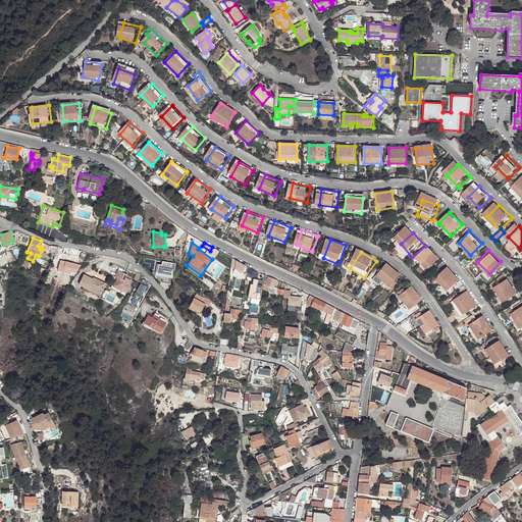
[(432,277),(445,266),(432,253),(420,264),(432,277)]
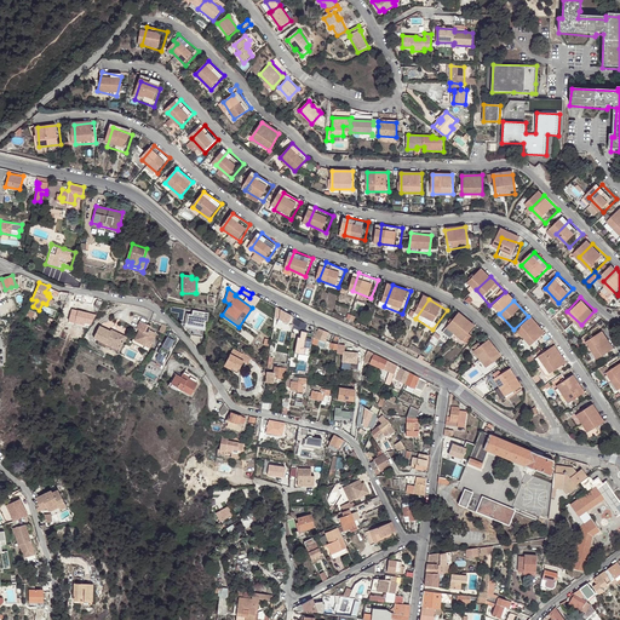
[(276,306),(275,316),(285,321),(286,320),(290,314),(276,306)]
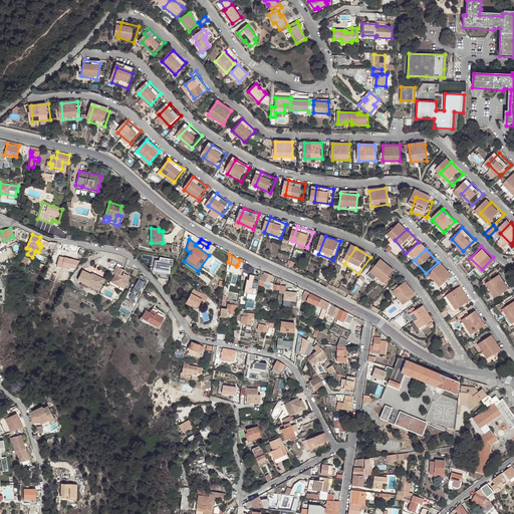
[(173,258),(160,255),(159,258),(156,257),(154,266),(153,265),(152,269),(159,277),(169,279),(173,258)]
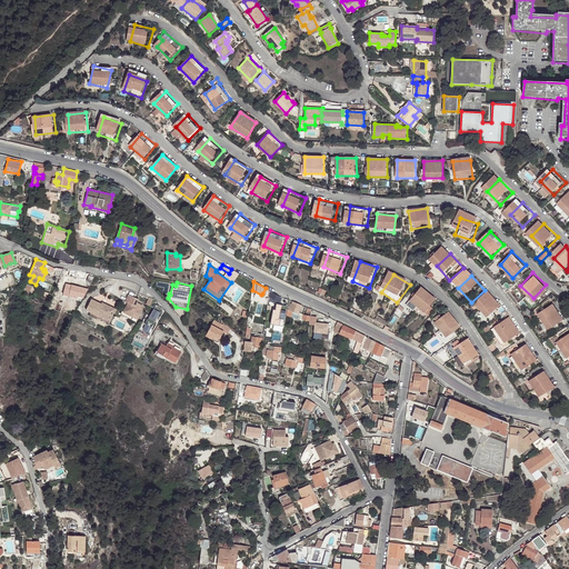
[(71,286),(68,299),(77,301),(78,298),(85,300),(87,290),(71,286)]
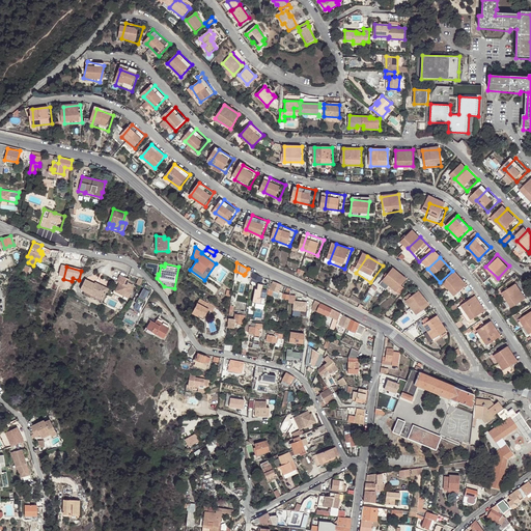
[(261,282),(262,279),(263,277),(258,275),(252,272),(252,277),(259,281),(261,282)]
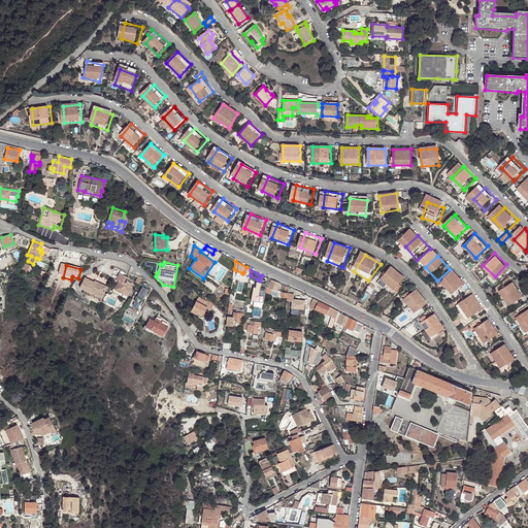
[(394,294),(404,282),(391,270),(381,284),(394,294)]
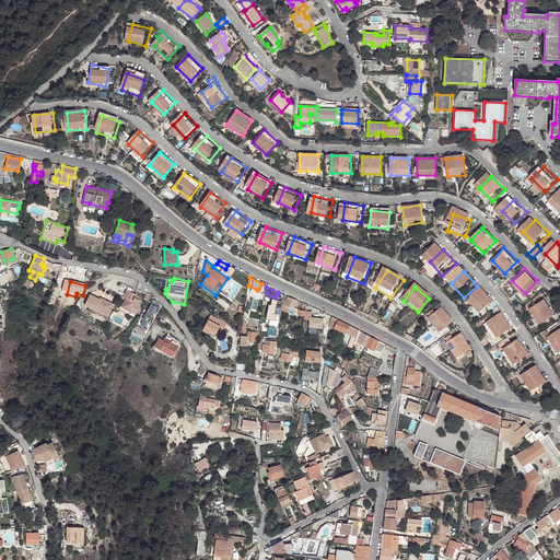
[(137,293),(127,289),(125,296),(127,298),(131,300),(130,302),(126,300),(123,306),(137,313),(138,313),(139,312),(138,311),(142,300),(136,296),(137,293)]
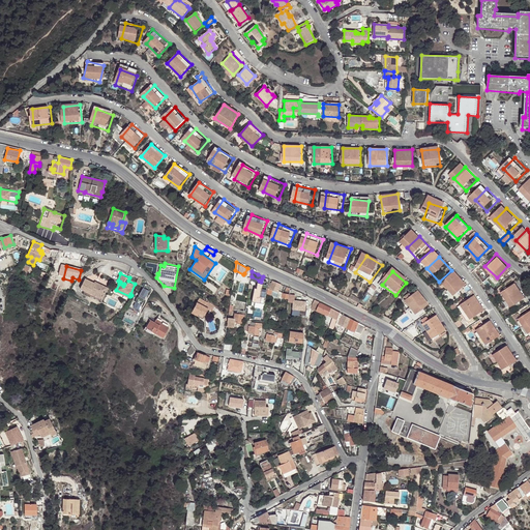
[(507,300),(521,292),(510,277),(497,286),(507,300)]
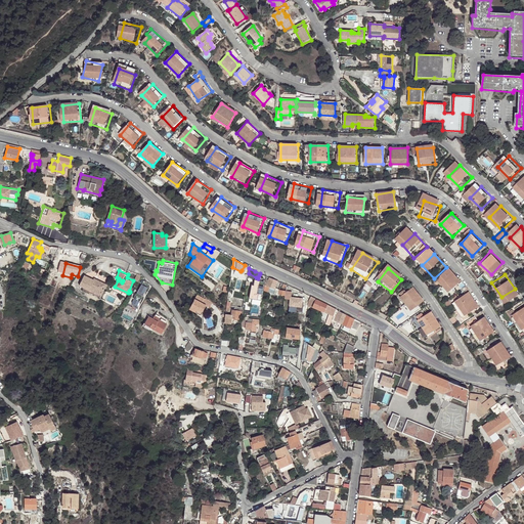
[(93,279),(84,275),(79,286),(89,291),(91,289),(102,294),(107,285),(96,279),(95,281),(93,280),(93,279)]
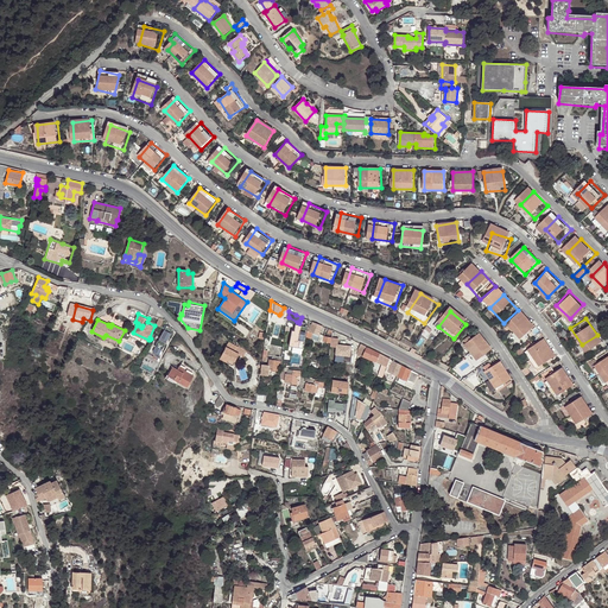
[(524,348),(539,336),(527,321),(512,333),(524,348)]
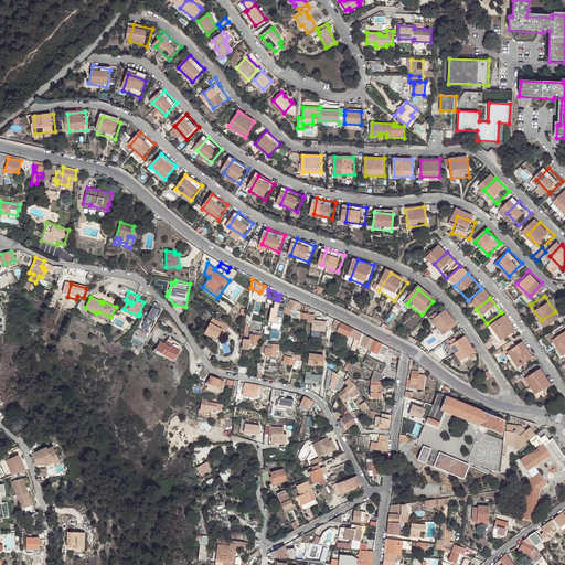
[(287,308),(285,307),(285,311),(288,312),(289,309),(296,311),(299,302),(290,299),(287,308)]
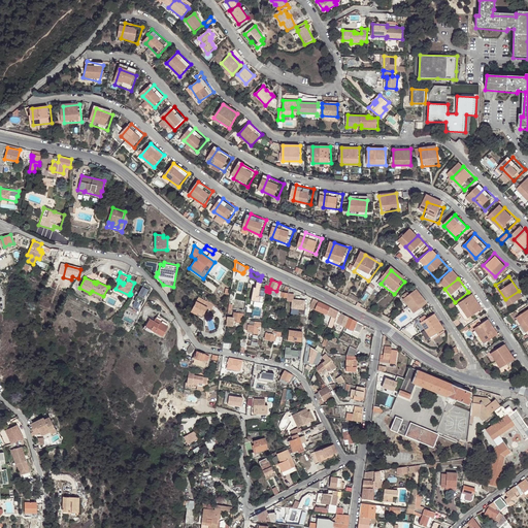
[(135,300),(133,299),(130,306),(139,310),(149,290),(142,287),(138,296),(137,296),(135,300)]
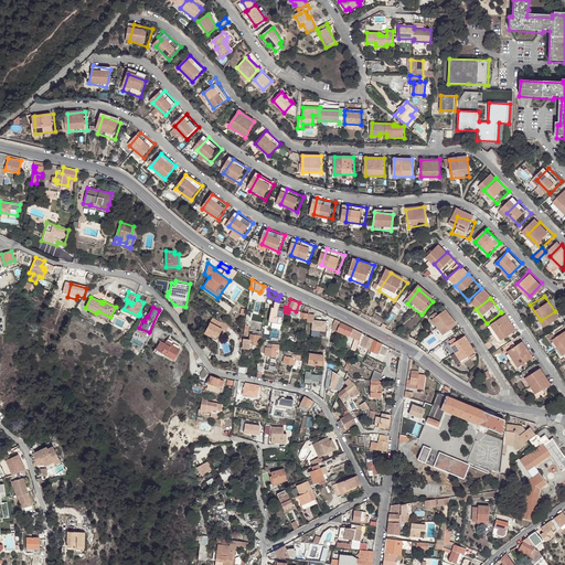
[(98,311),(96,313),(96,316),(108,321),(110,317),(98,311)]
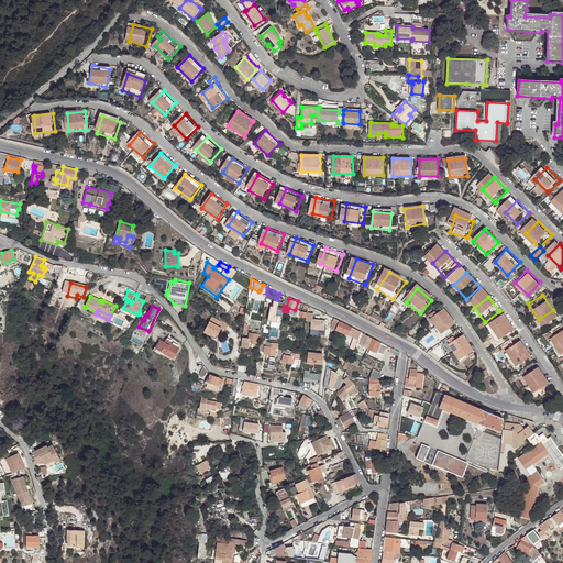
[(442,337),(455,328),(445,311),(431,321),(442,337)]
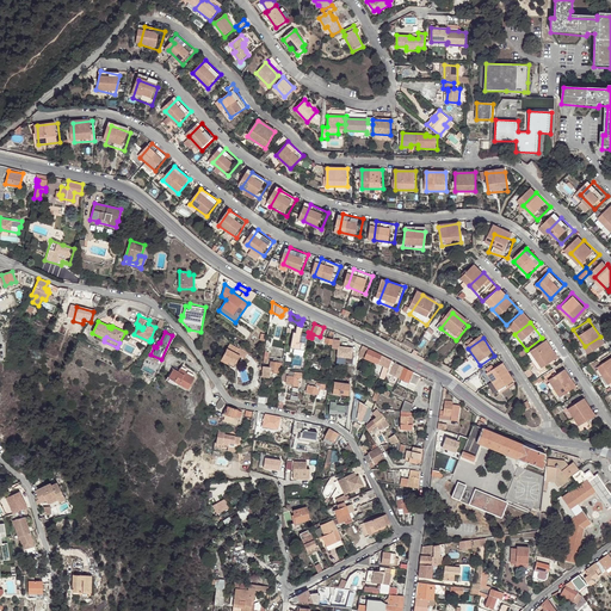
[(229,362),(234,364),(239,357),(234,355),(238,350),(224,344),(218,359),(227,363),(229,362)]
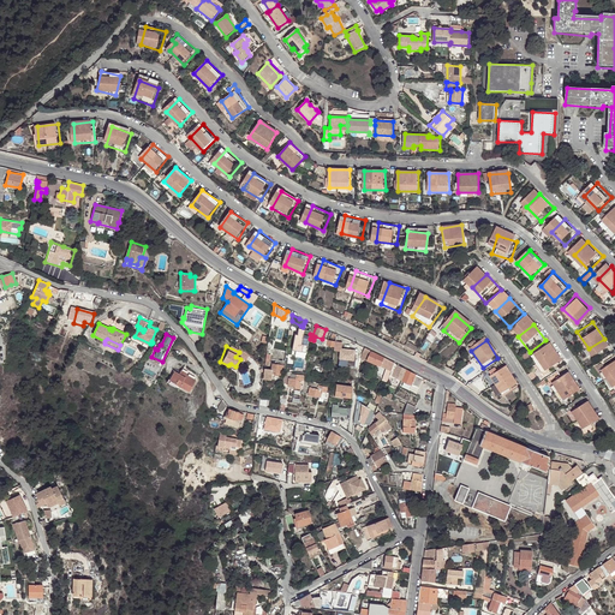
[(356,350),(341,348),(339,364),(353,366),(354,353),(356,350)]
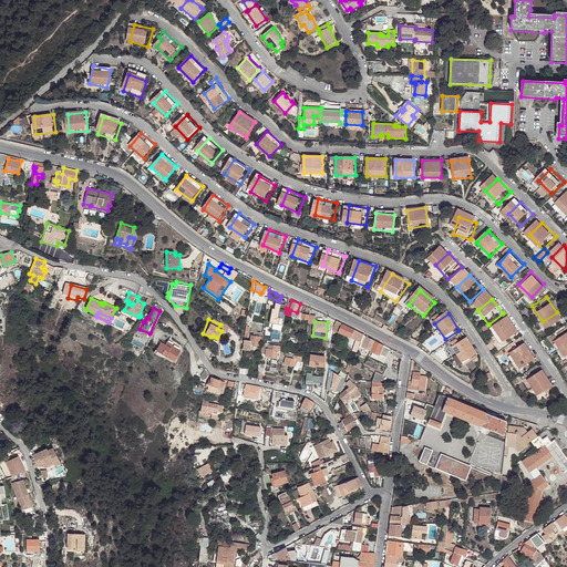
[(354,329),(337,321),(334,326),(339,328),(338,330),(350,337),(354,329)]
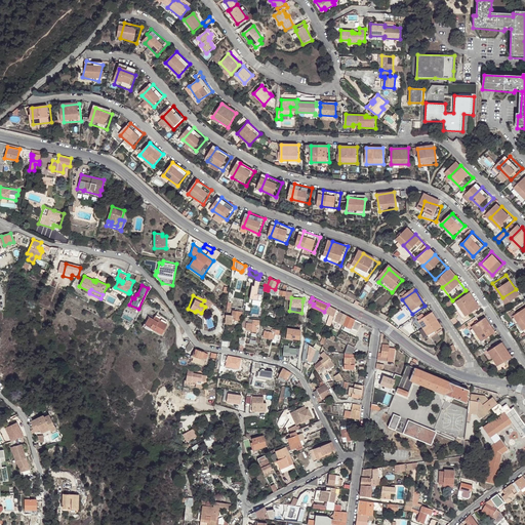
[(469,324),(482,315),(473,299),(459,309),(469,324)]
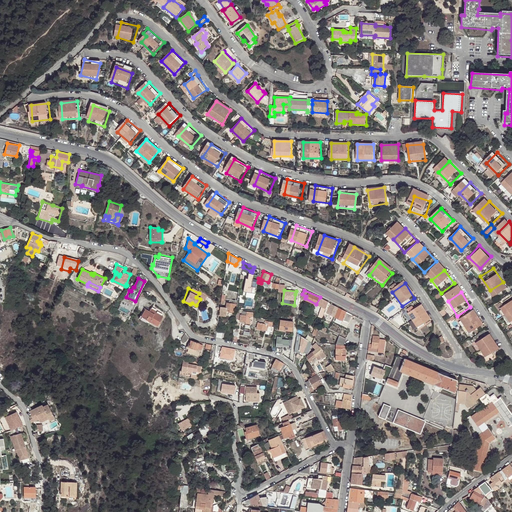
[(508,316),(511,313),(511,296),(511,294),(497,303),(508,316)]
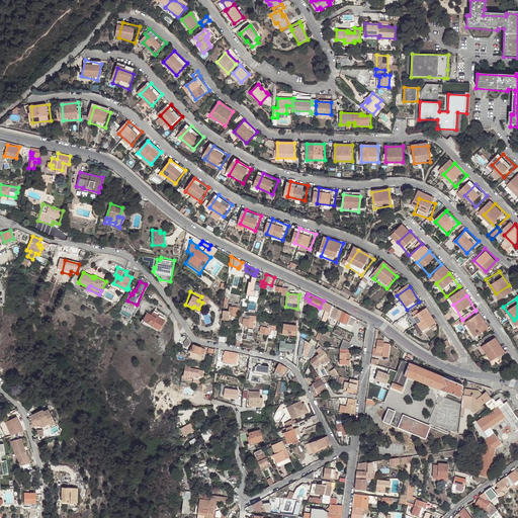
[(328,304),(324,300),(320,308),(330,313),(332,306),(328,304)]
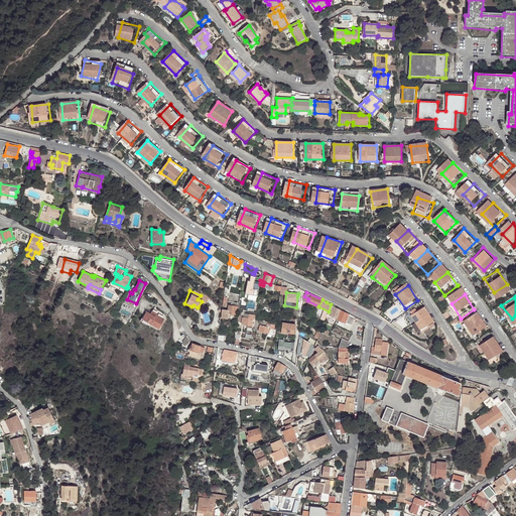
[(228,310),(228,312),(236,314),(237,306),(229,304),(228,310)]
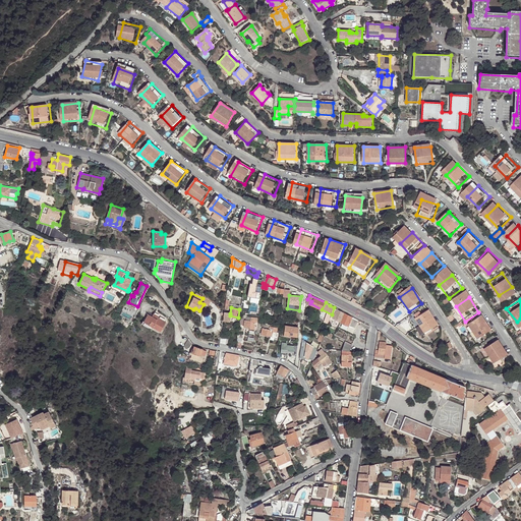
[(332,314),(331,316),(355,329),(358,322),(360,323),(359,324),(368,329),(369,326),(334,307),(332,314)]
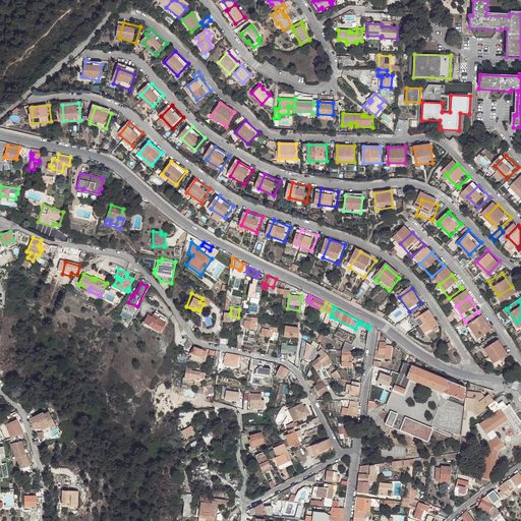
[(424,336),(439,328),(429,312),(416,322),(420,328),(416,330),(421,337),(424,336)]
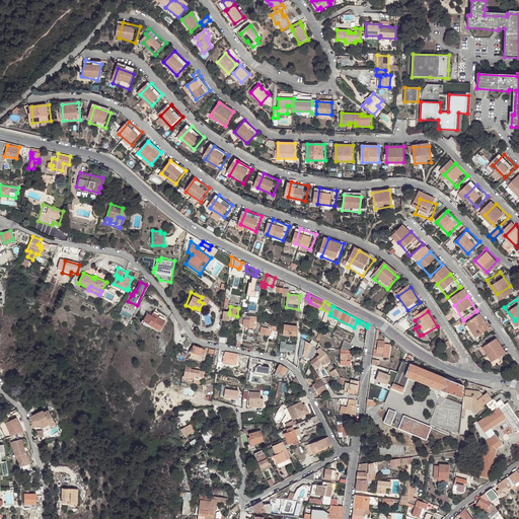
[(148,313),(142,323),(152,329),(153,327),(162,332),(167,323),(159,318),(158,319),(153,316),(148,313)]
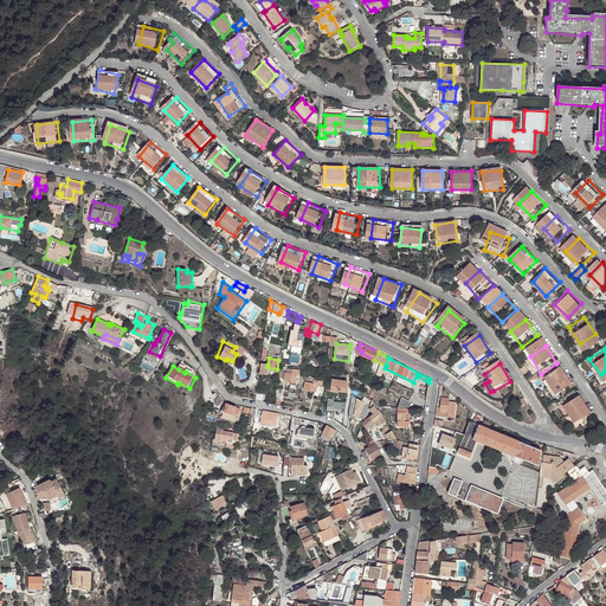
[(297,375),(300,375),(300,369),(292,368),(291,373),(285,372),(284,380),(290,381),(290,382),(296,384),(297,375)]
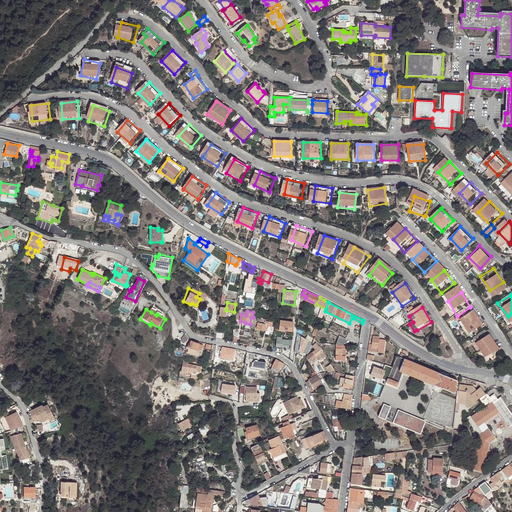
[(473,340),(487,332),(478,317),(464,326),(473,340)]
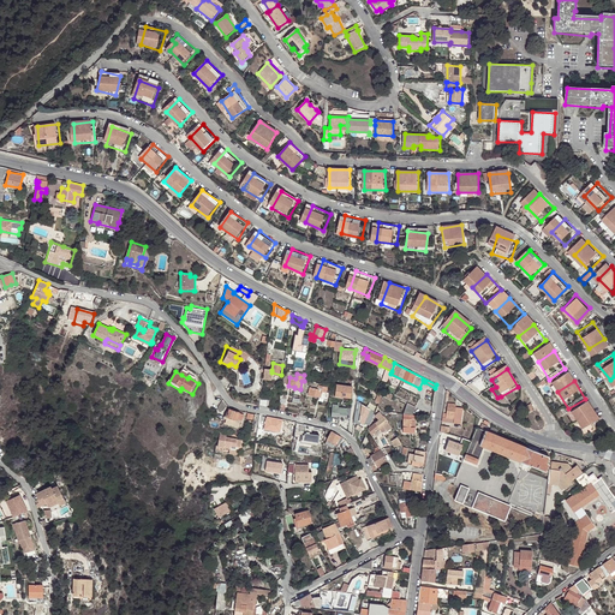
[(323,384),(320,383),(317,388),(310,387),(309,394),(327,398),(328,393),(326,392),(327,387),(323,386),(323,384)]
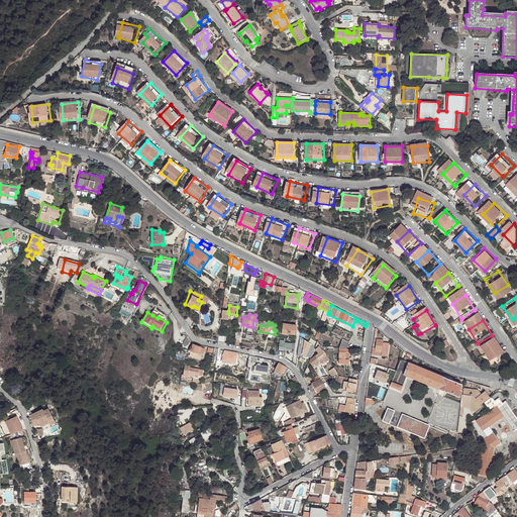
[(296,324),(285,323),(285,326),(283,325),(283,330),(286,330),(286,332),(295,333),(296,324)]
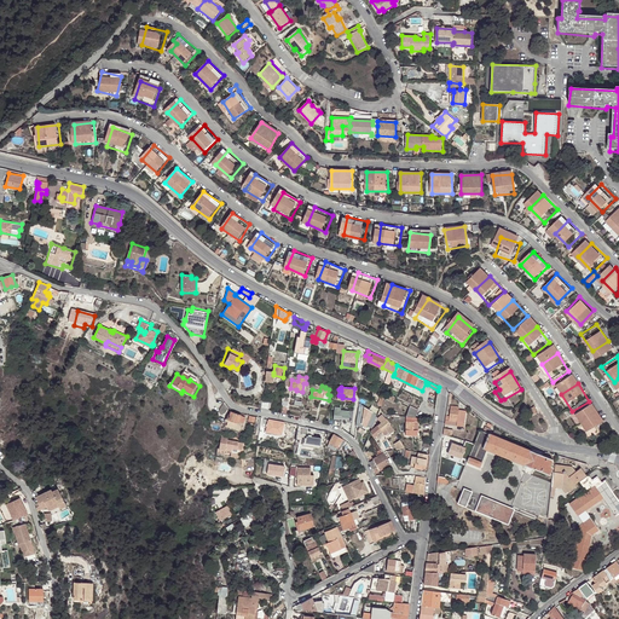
[(221,415),(225,414),(229,409),(224,404),(219,412),(221,415)]
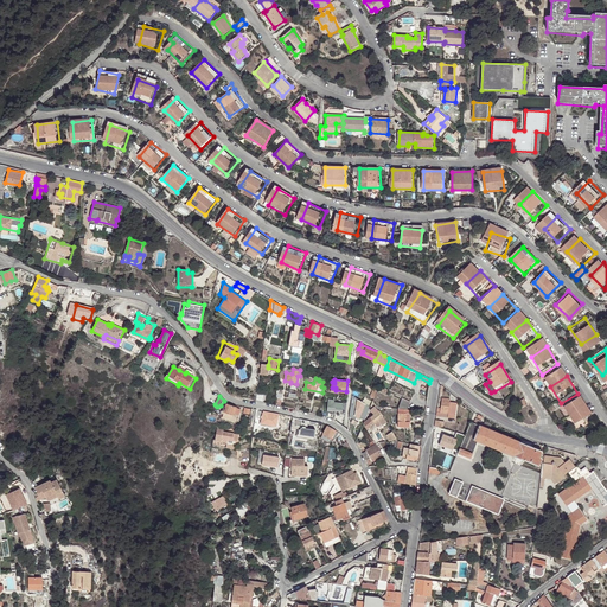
[(398,408),(407,409),(410,401),(402,396),(398,408)]
